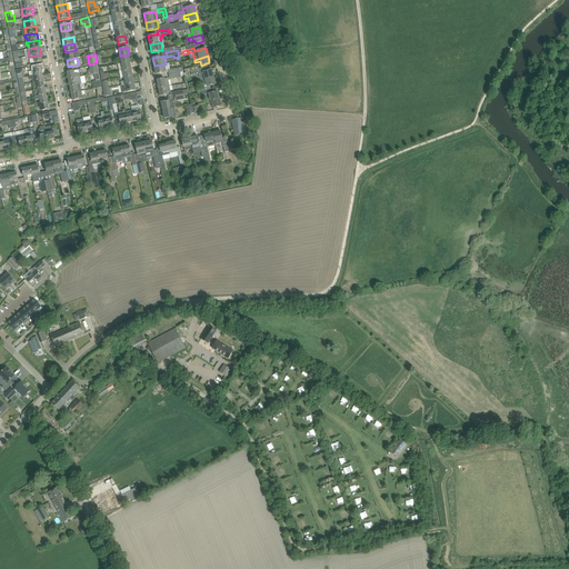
[(23,63),(20,63),(19,59),(15,59),(16,68),(23,67),(23,63)]
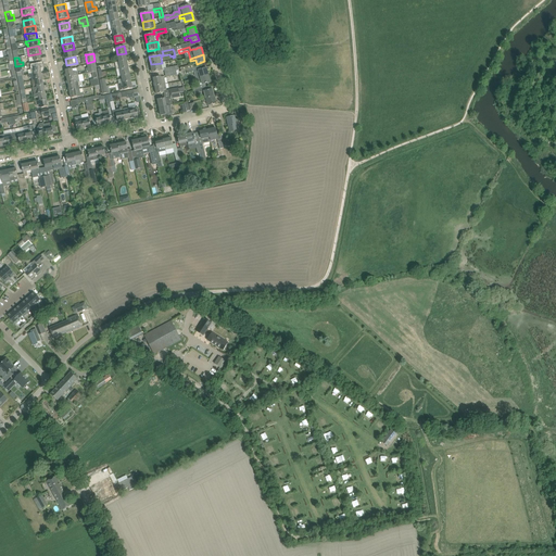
[(92,73),(97,72),(95,63),(87,64),(89,73),(92,73)]
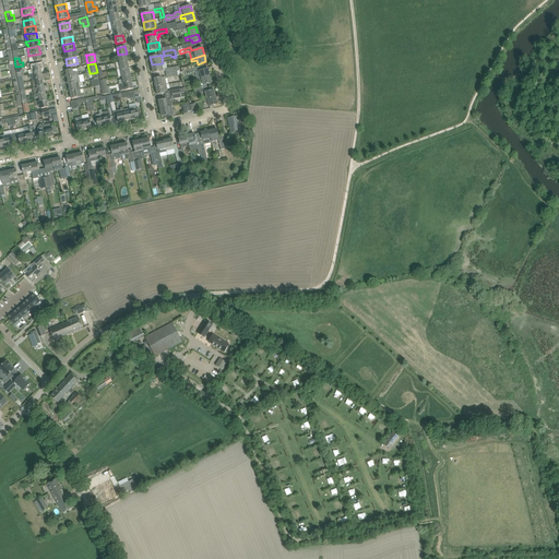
[(163,63),(152,64),(153,73),(161,71),(164,71),(163,63)]
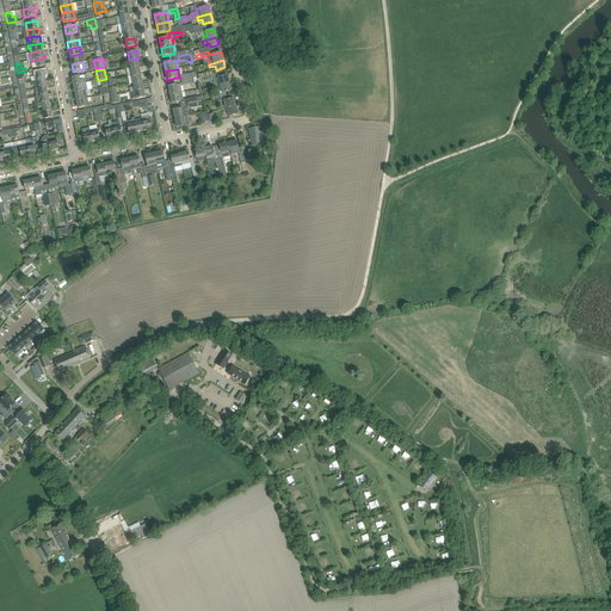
[(45,74),(45,72),(44,72),(38,73),(36,73),(34,73),(34,76),(31,78),(31,81),(45,79),(47,79),(45,74)]
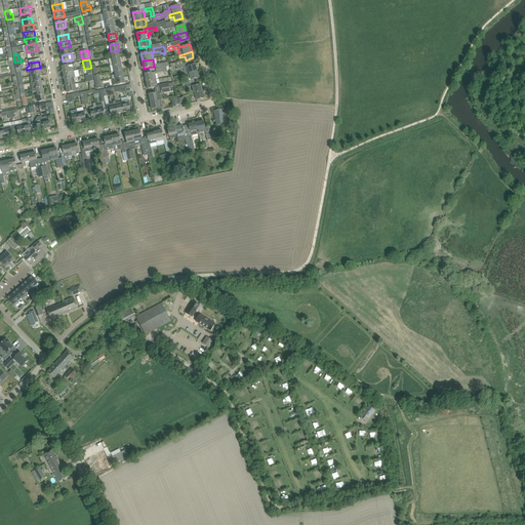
[(185,67),(184,68),(185,74),(197,71),(195,66),(195,65),(185,67)]
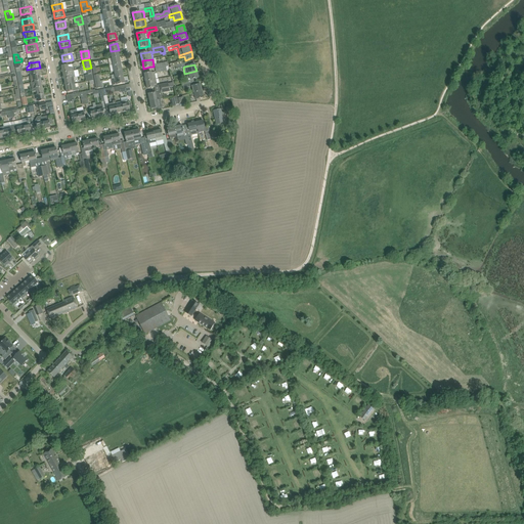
[(30,76),(31,76),(40,75),(39,68),(27,70),(28,74),(30,73),(30,76)]
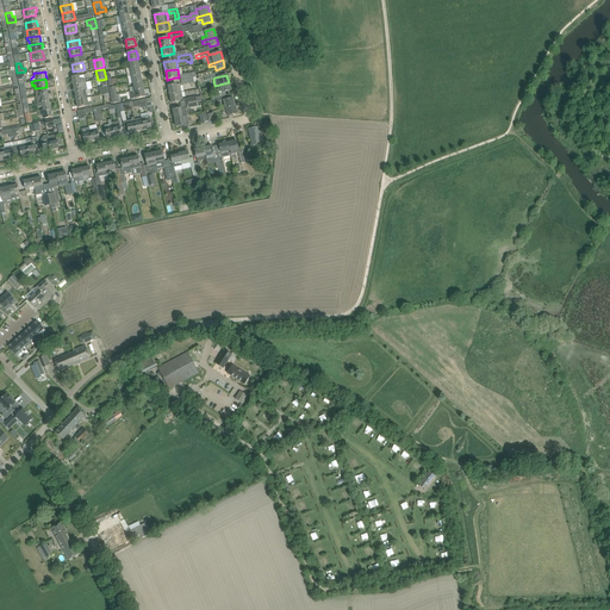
[(129,88),(130,92),(144,89),(142,81),(134,83),(134,87),(129,88)]
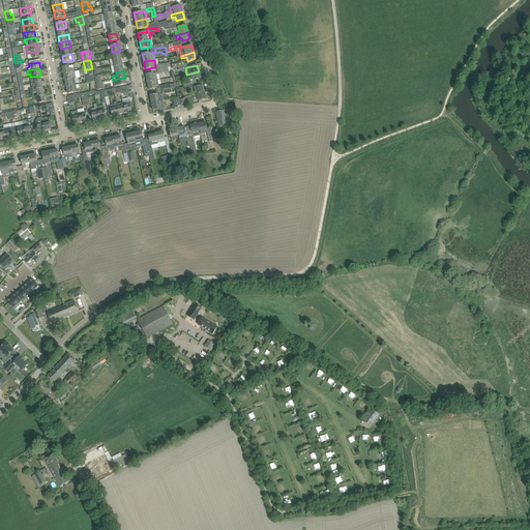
[(64,78),(63,78),(63,80),(64,80),(65,81),(75,79),(76,78),(75,71),(63,74),(64,78)]
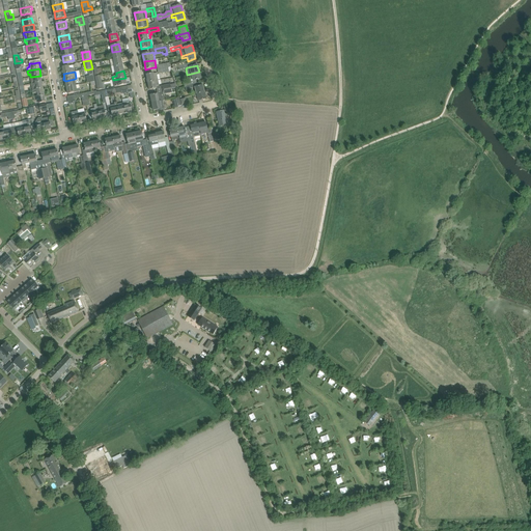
[(193,81),(196,80),(201,79),(199,72),(187,75),(187,76),(188,79),(192,78),(193,81)]
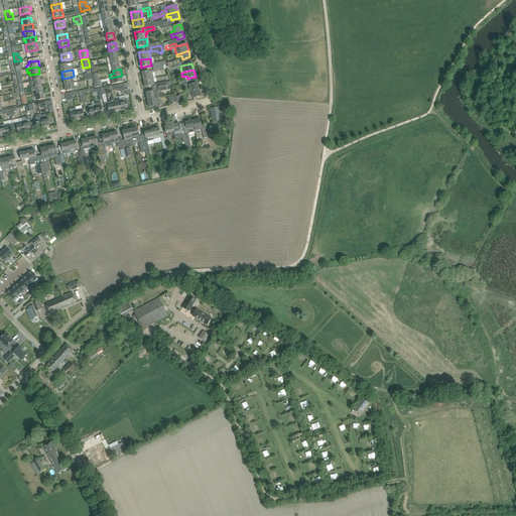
[(142,73),(143,80),(154,78),(152,71),(149,72),(142,73)]
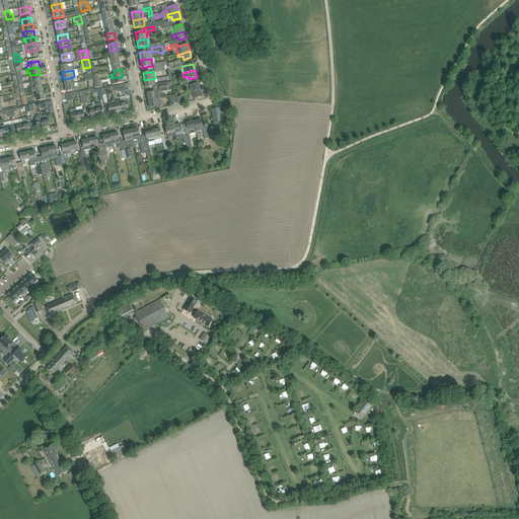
[(41,80),(40,74),(30,75),(31,82),(41,80)]
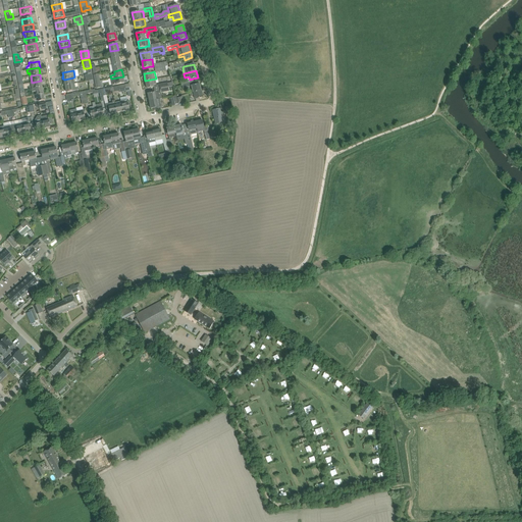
[(112,86),(116,85),(124,83),(123,76),(111,79),(112,86)]
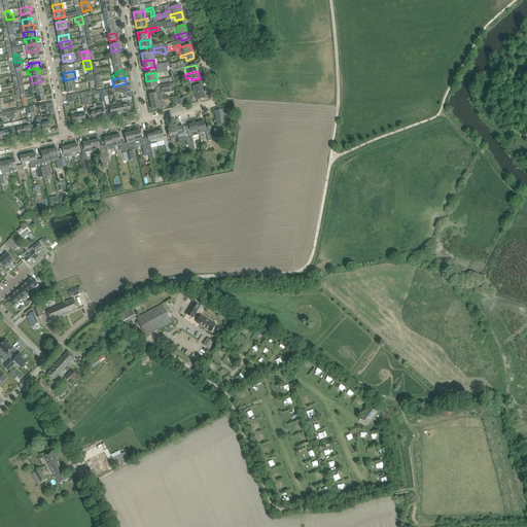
[(74,78),(65,80),(66,86),(75,84),(74,78)]
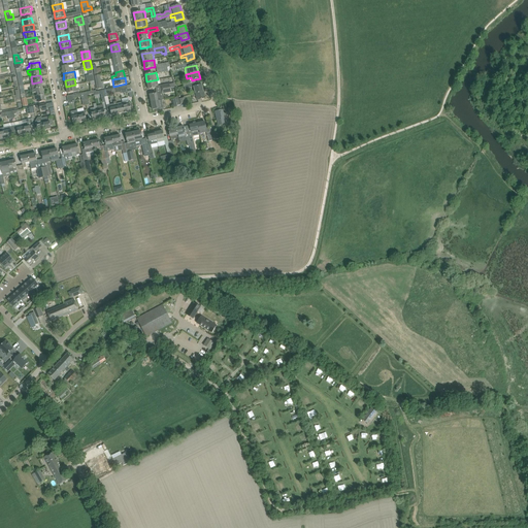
[(158,79),(146,81),(149,90),(156,88),(159,87),(158,79)]
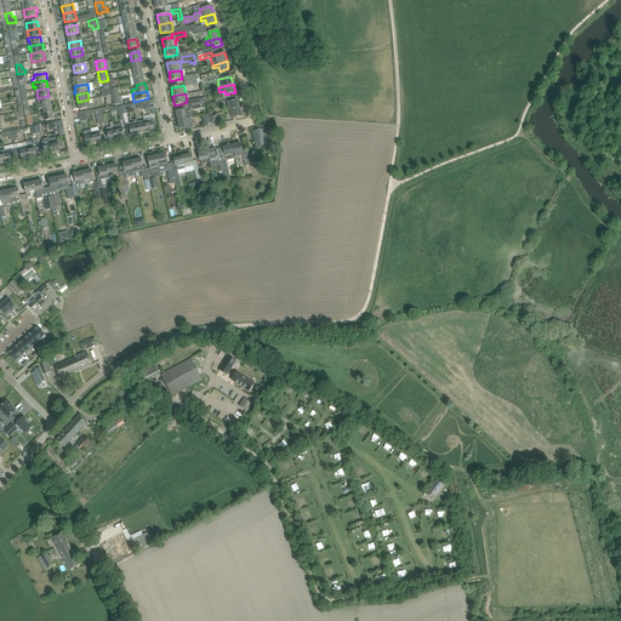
[(36,98),(38,106),(51,103),(50,100),(53,98),(52,96),(49,96),(38,98),(36,98)]
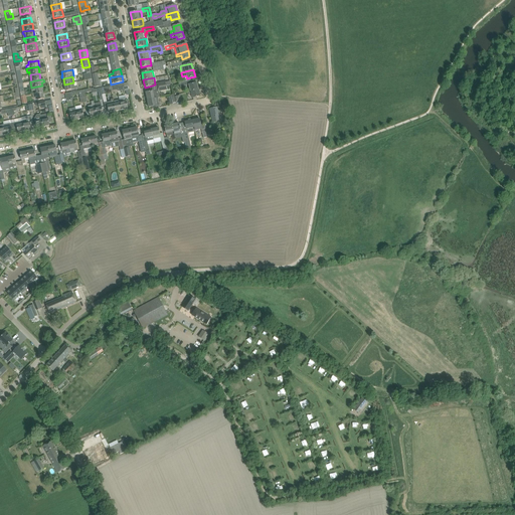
[(77,87),(74,87),(73,82),(64,84),(65,91),(70,90),(72,90),(77,89),(77,87)]
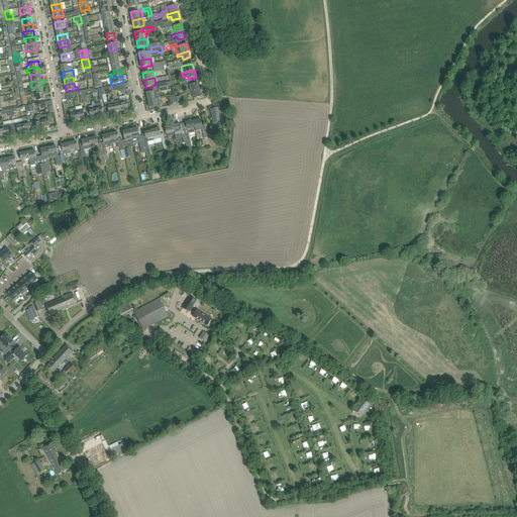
[(192,92),(199,90),(197,83),(190,85),(192,92)]
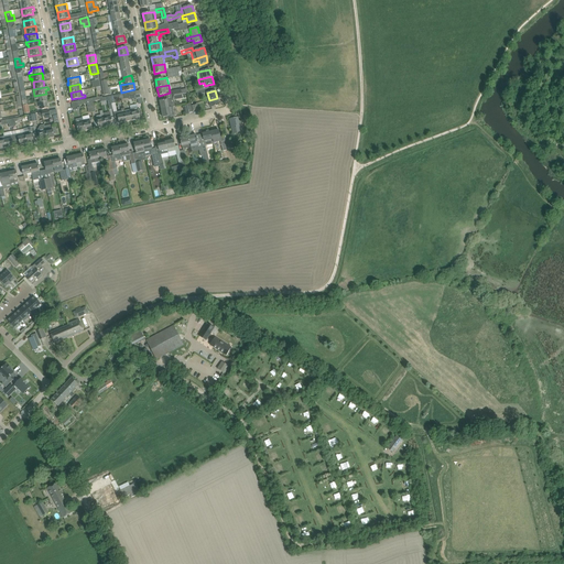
[(128,96),(136,95),(134,91),(130,93),(128,93),(127,93),(120,94),(121,97),(122,101),(125,101),(123,99),(129,98),(128,96)]
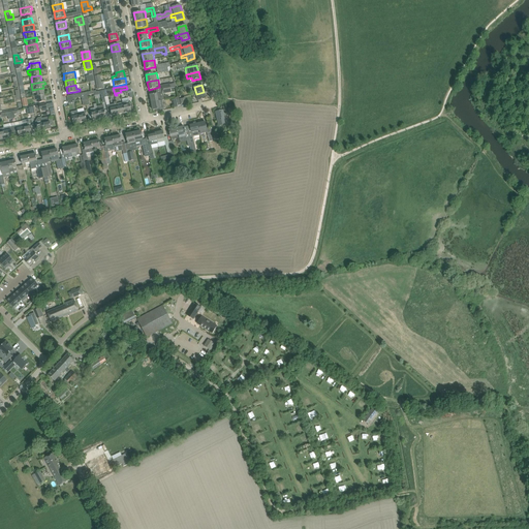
[(113,88),(103,90),(104,97),(107,97),(106,92),(114,91),(113,88)]
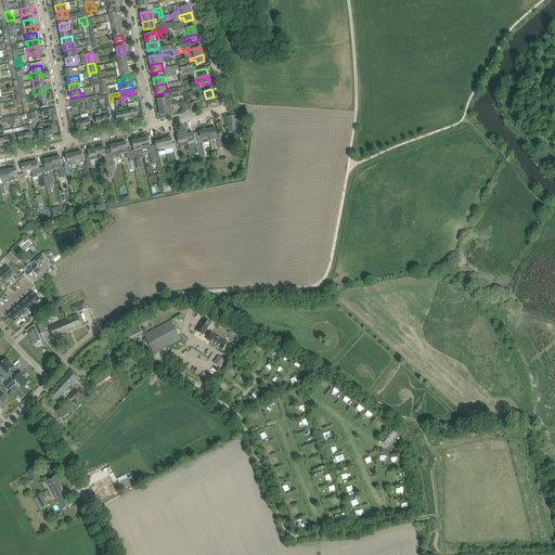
[(172,105),(171,99),(180,97),(179,93),(168,95),(169,98),(157,100),(158,107),(170,105),(172,105)]
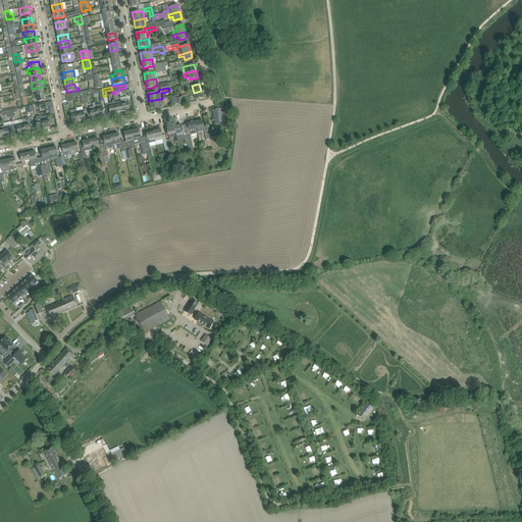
[(92,90),(83,92),(84,99),(87,98),(86,94),(93,93),(92,90)]
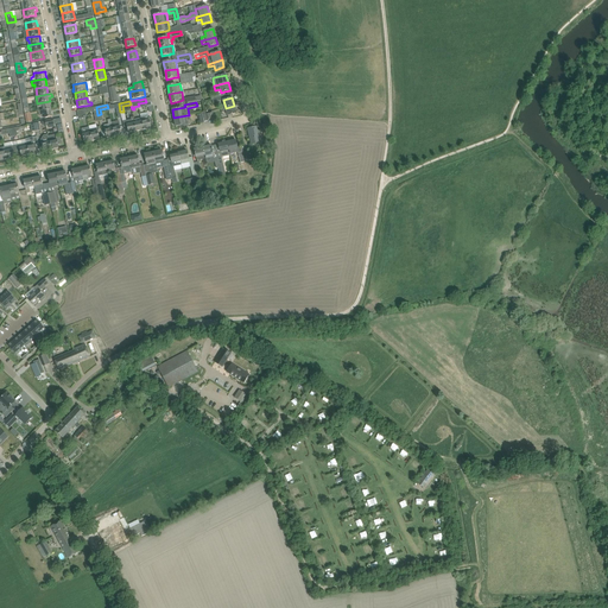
[(236,113),(234,106),(226,108),(221,109),(222,113),(227,112),(228,115),(236,113)]
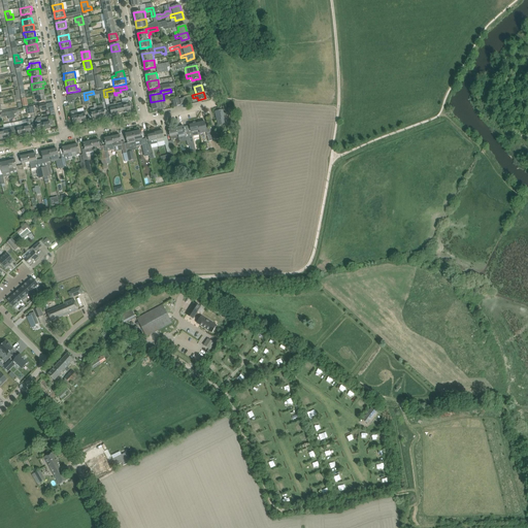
[(129,113),(132,112),(128,98),(122,99),(123,102),(125,112),(128,111),(129,113)]
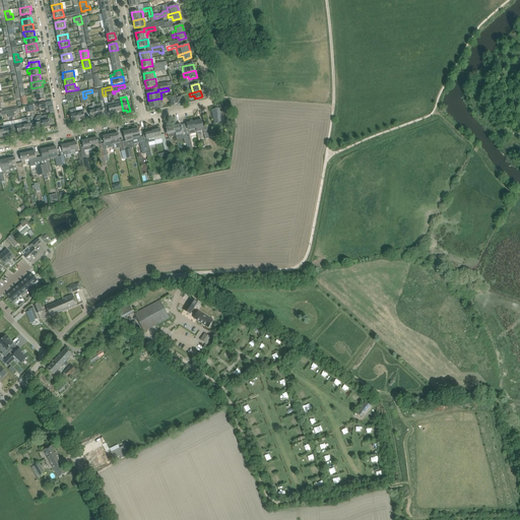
[(159,99),(148,101),(150,108),(153,108),(153,110),(161,109),(160,103),(159,99)]
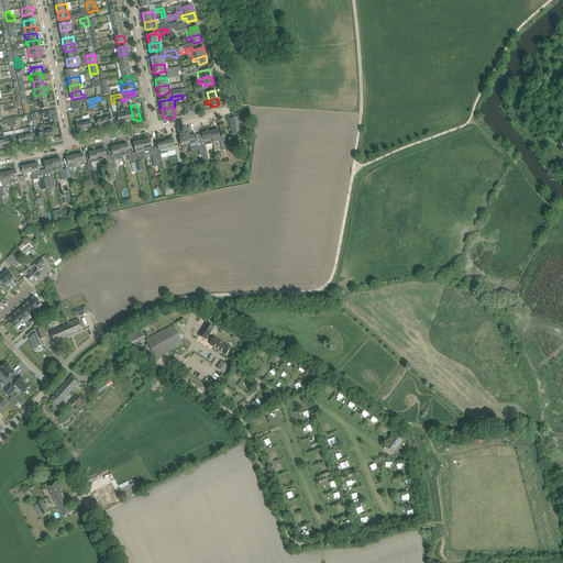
[(119,123),(127,122),(123,110),(123,108),(121,109),(121,111),(117,111),(119,123)]
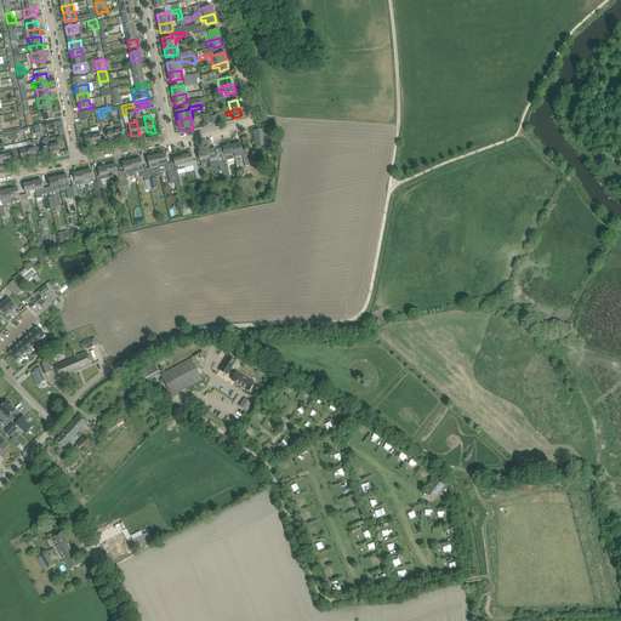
[(140,135),(147,132),(144,120),(136,121),(140,135)]
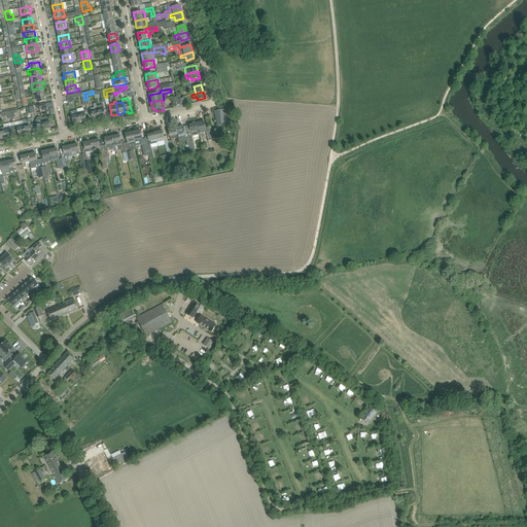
[(93,119),(99,118),(97,106),(96,103),(93,104),(94,107),(90,108),(91,112),(93,119)]
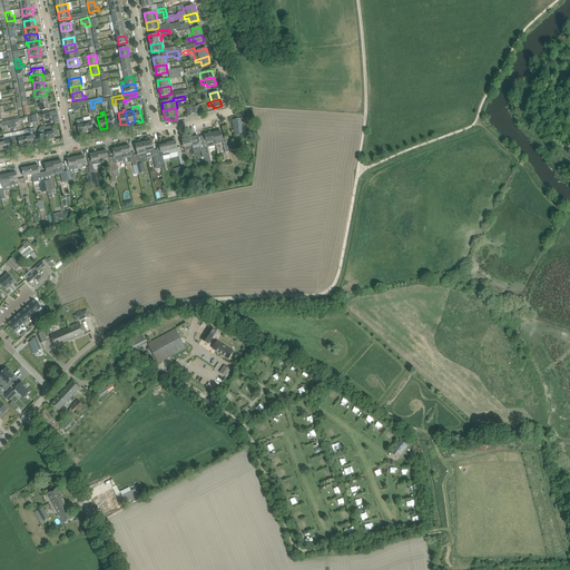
[(108,114),(105,115),(107,128),(114,126),(112,120),(112,118),(111,114),(108,114)]
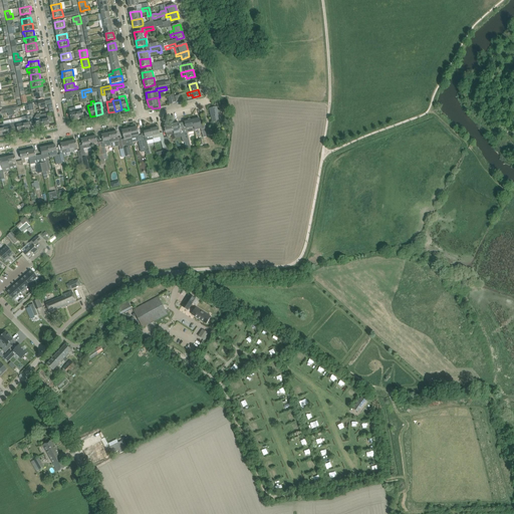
[(220,120),(218,111),(217,106),(209,108),(212,122),(220,120)]
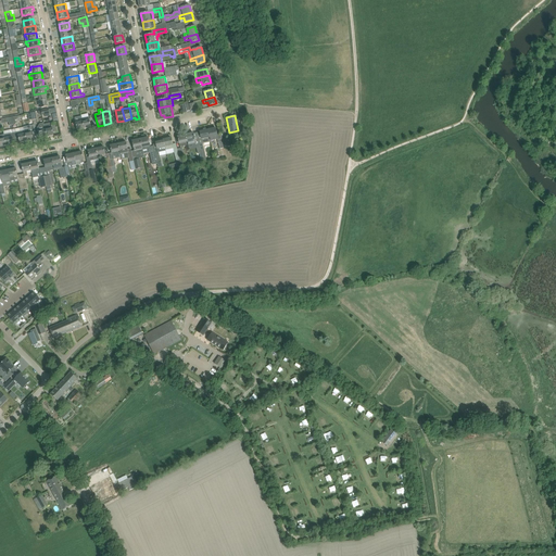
[(81,118),(84,129),(91,127),(89,117),(81,118)]
